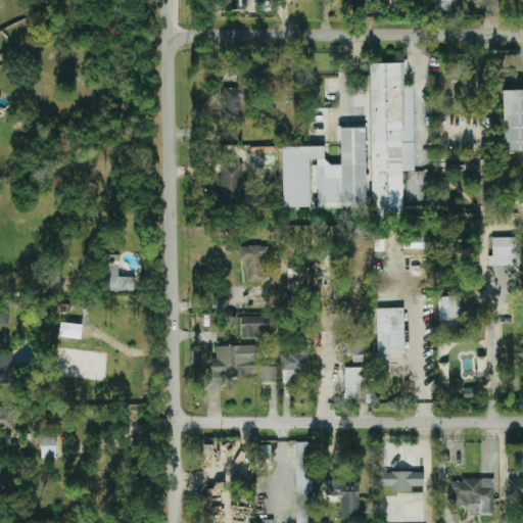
[(231,0),(209,0),(210,10),(231,10),(231,0)]
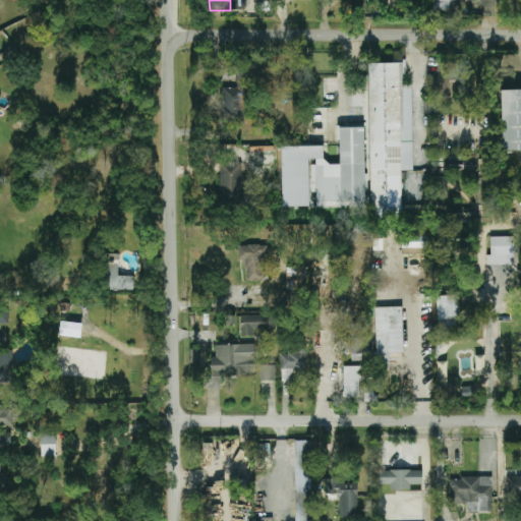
[(384,0),(384,10),(405,11),(405,0),(384,0)]
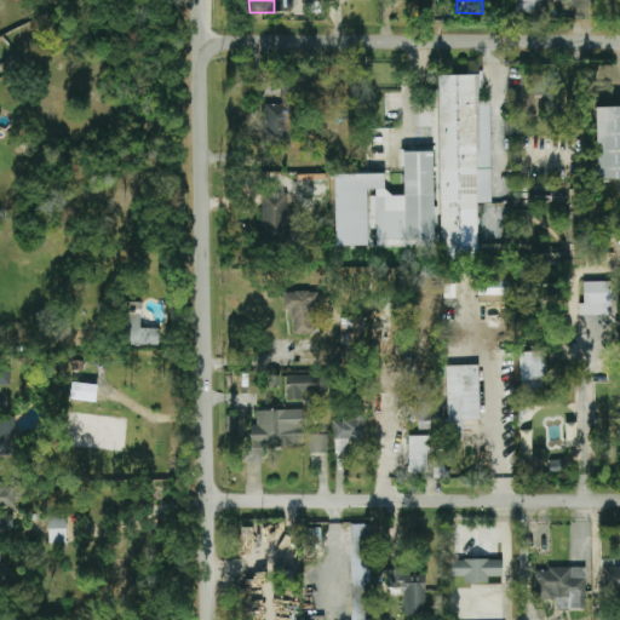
[(514,0),(515,12),(551,12),(550,0),(514,0)]
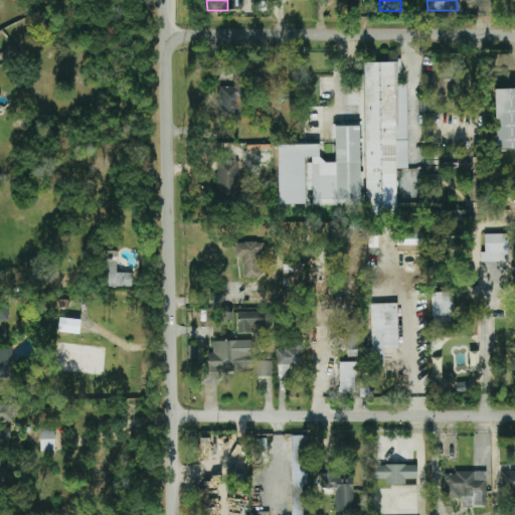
[(366,215),(396,215),(396,168),(408,168),(406,83),(399,83),(398,62),(363,62),(366,215)]
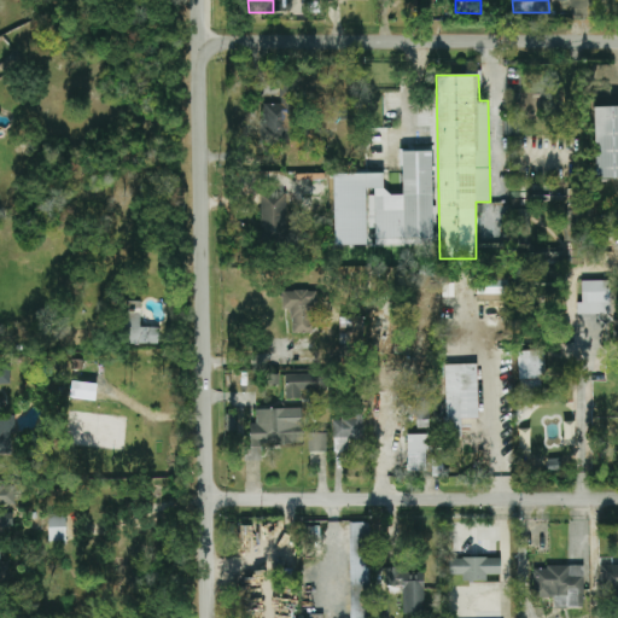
[(293,144),(293,85),(280,85),(280,104),(262,104),(262,145),(293,144)]
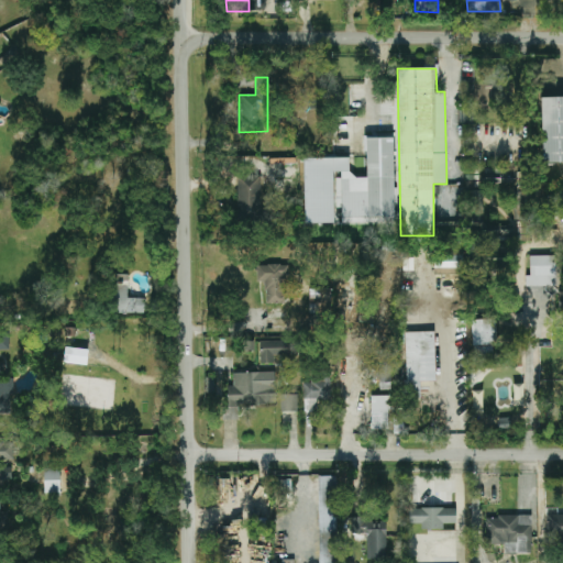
[(562,97),(541,98),(542,163),(562,162),(562,97)]
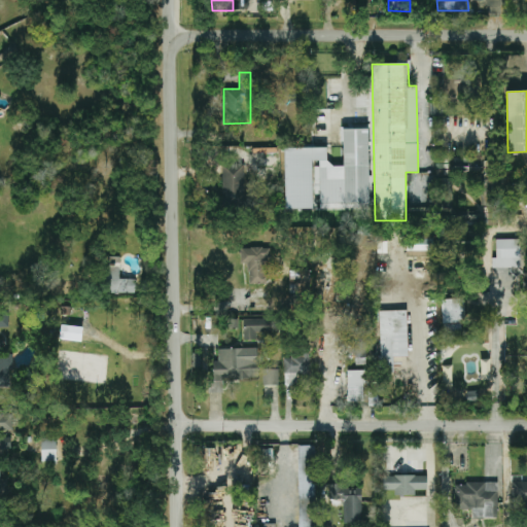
[(284,148),(285,209),(314,209),(314,210),(370,210),(369,129),(343,129),(343,166),(328,166),(327,148),(284,148)]
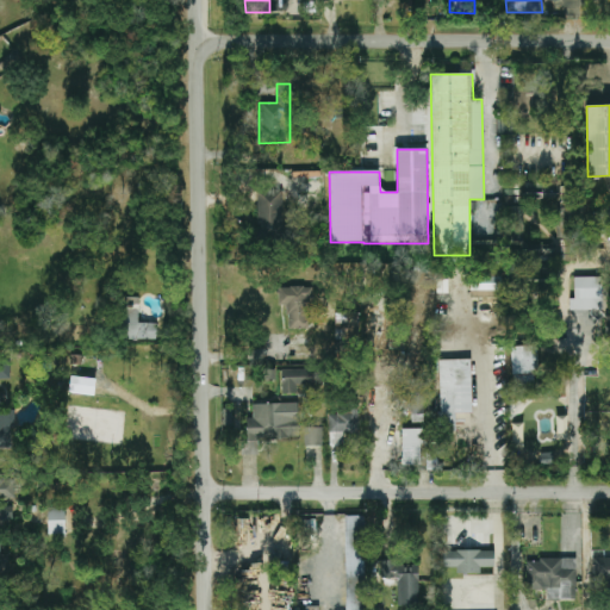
[(257,236),(282,236),(281,191),(256,191),(257,236)]
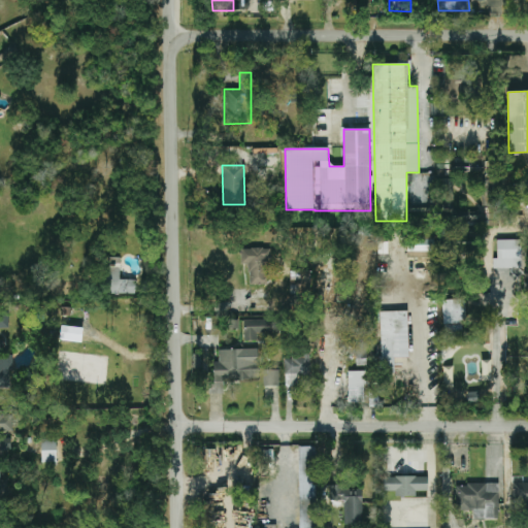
[(406,258),(433,258),(434,233),(406,233),(406,258)]
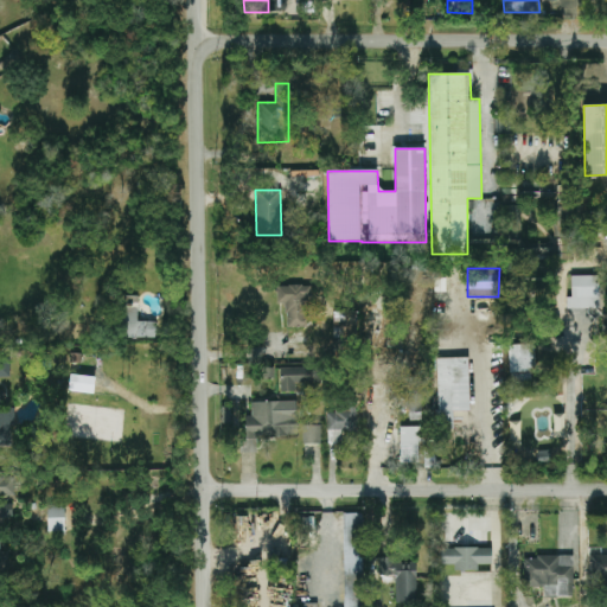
[(599,275),(572,276),(572,298),(567,298),(567,308),(600,308),(599,275)]
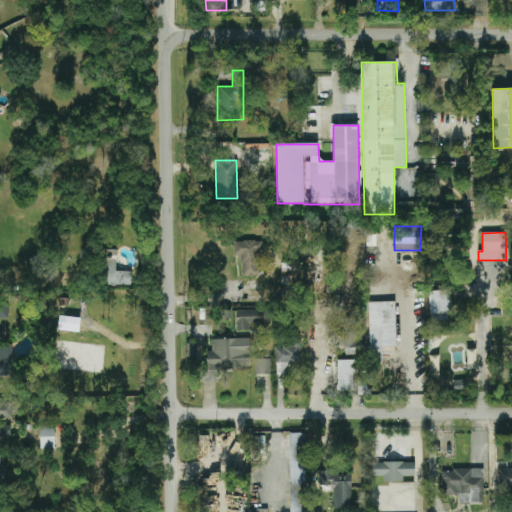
[(261,275),(260,241),(233,241),(234,256),(241,256),(241,276),(261,275)]
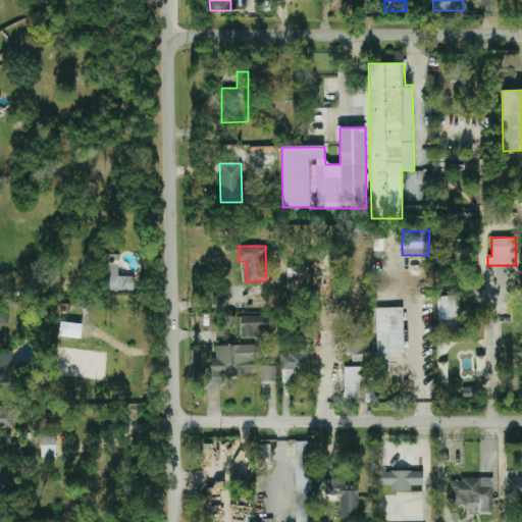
[(135,291),(135,276),(118,276),(118,255),(103,255),(103,291),(135,291)]
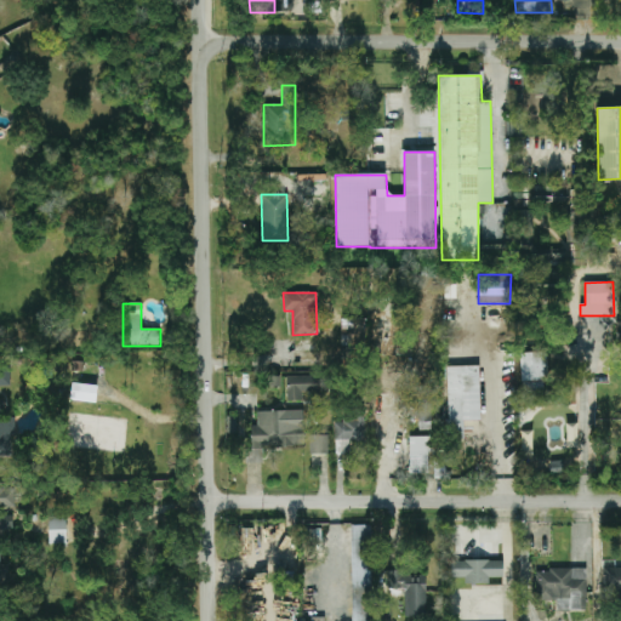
[(543,389),(542,352),(520,353),(522,391),(543,389)]
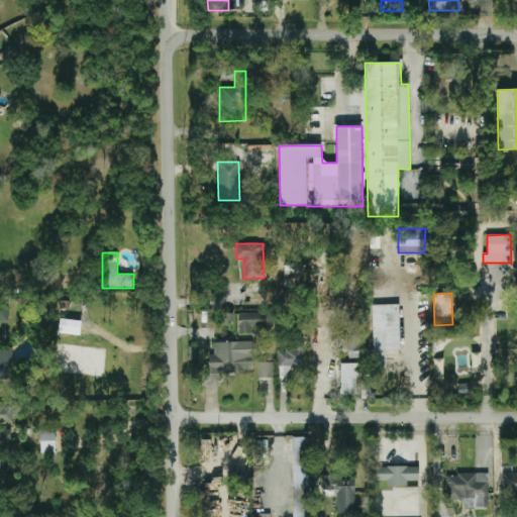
[(400,350),(399,305),(372,305),(373,366),(386,366),(386,350),(400,350)]
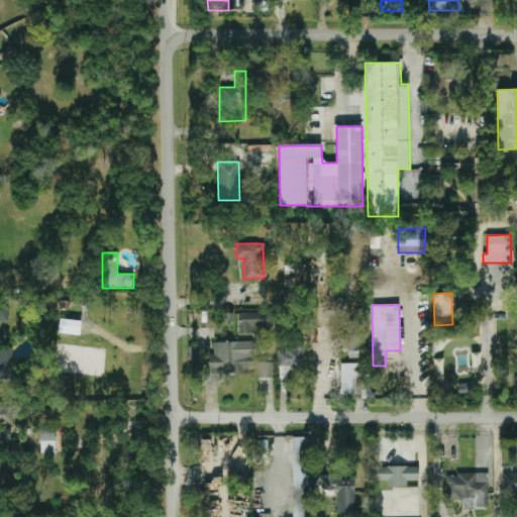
[(0,321),(8,321),(8,307),(0,306),(0,321)]
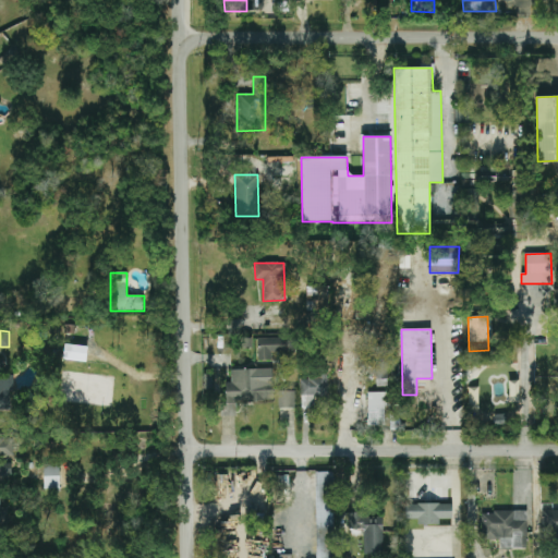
[(257,361),(271,361),(271,352),(295,352),(295,337),(257,337),(257,361)]
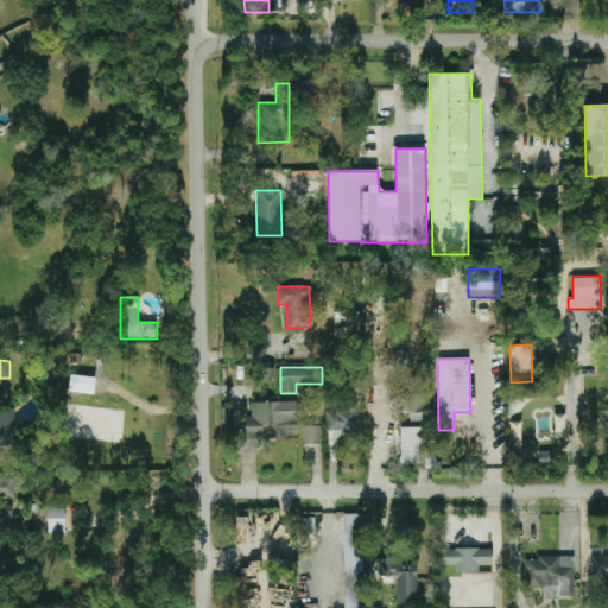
[(94,393),(95,377),(70,375),(69,393),(94,393)]
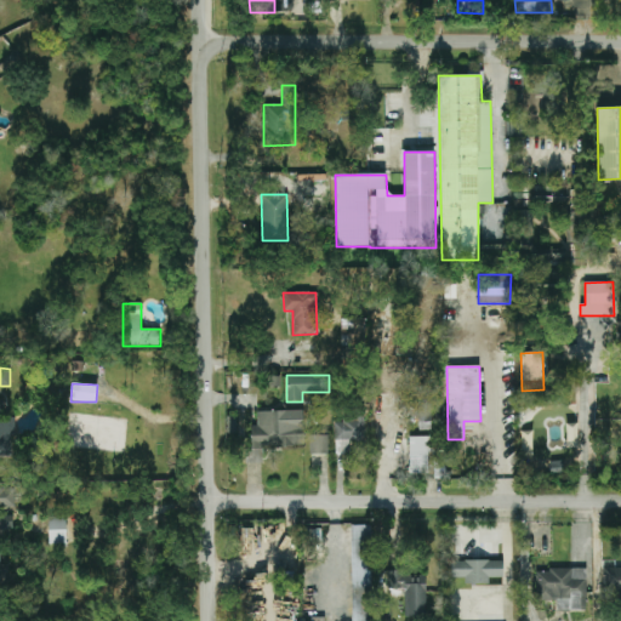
[(0,456),(13,456),(13,417),(1,417),(1,400),(0,400),(0,456)]
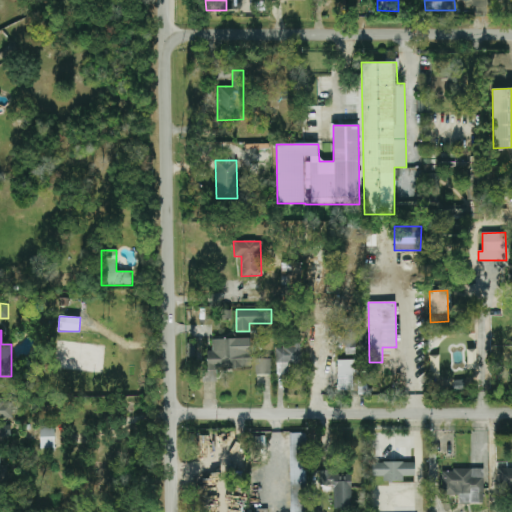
[(276,375),(288,374),(288,363),(301,363),(301,337),(287,337),(288,347),(276,347),(276,375)]
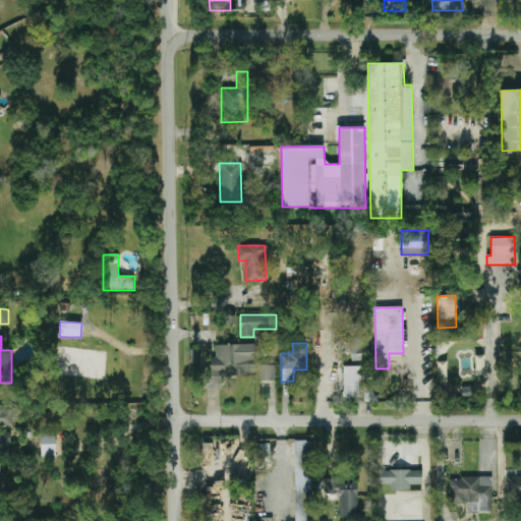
[(216,345),(216,357),(210,357),(211,388),(220,388),(220,374),(254,374),(254,345),(216,345)]
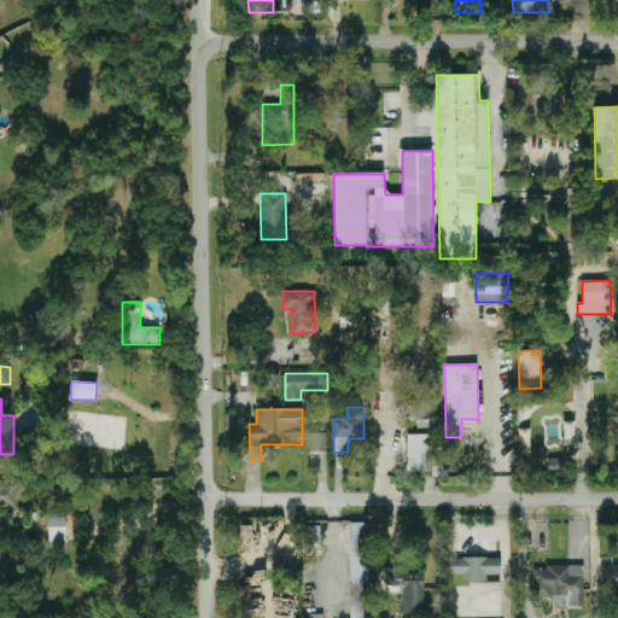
[(519,430),(520,453),(530,452),(529,429),(519,430)]
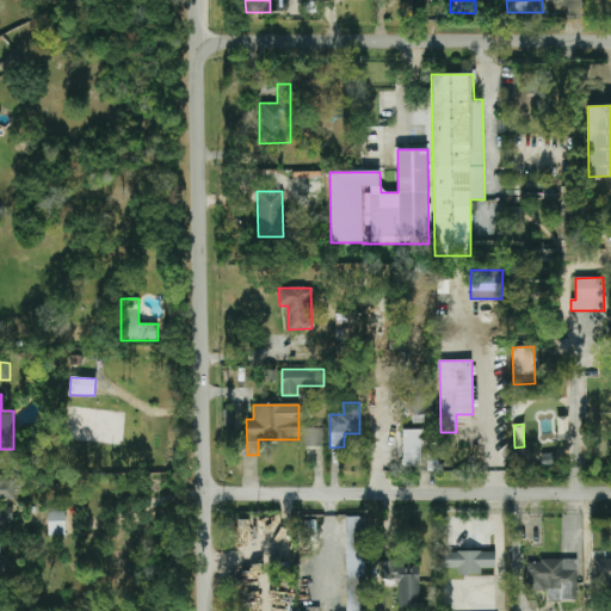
[(323,429),(304,429),(304,448),(323,446),(323,429)]
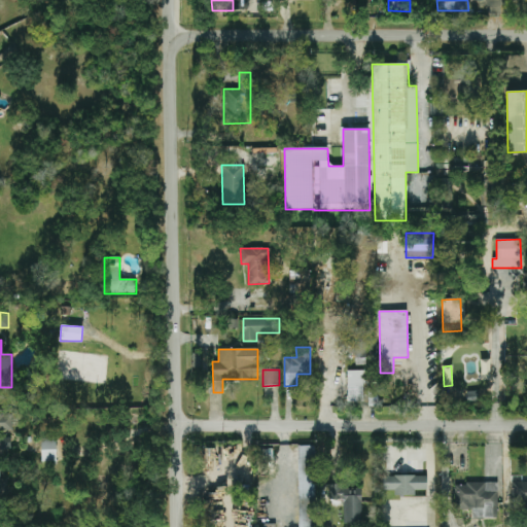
[(378,407),(377,371),(347,371),(347,403),(366,403),(366,407),(378,407)]
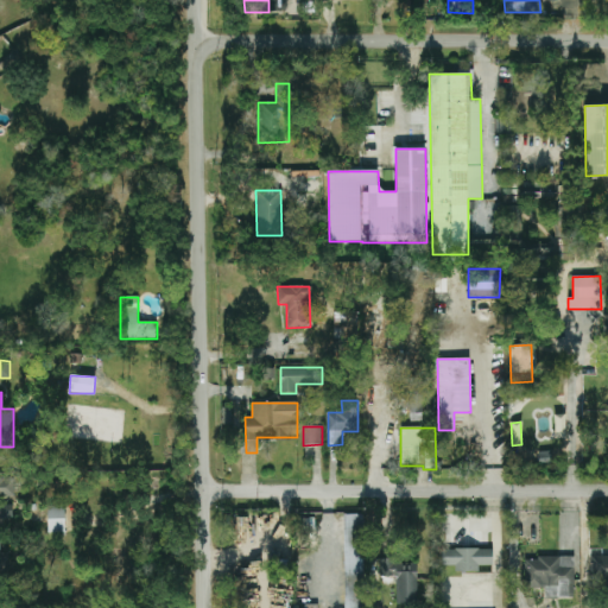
[(16,479),(0,479),(0,498),(16,498),(16,479)]
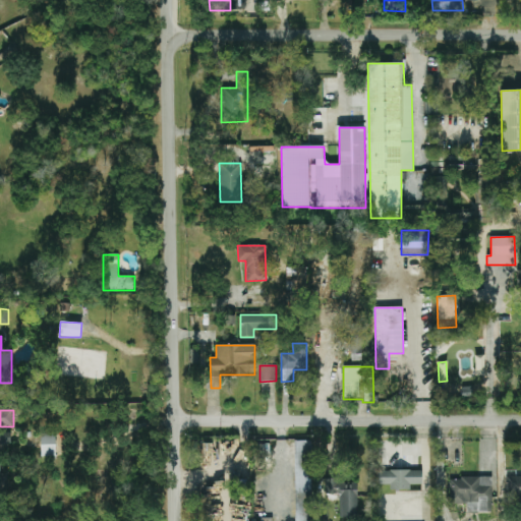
[(0,489),(7,489),(7,474),(0,474),(0,443),(11,443),(10,430),(0,430),(0,489)]
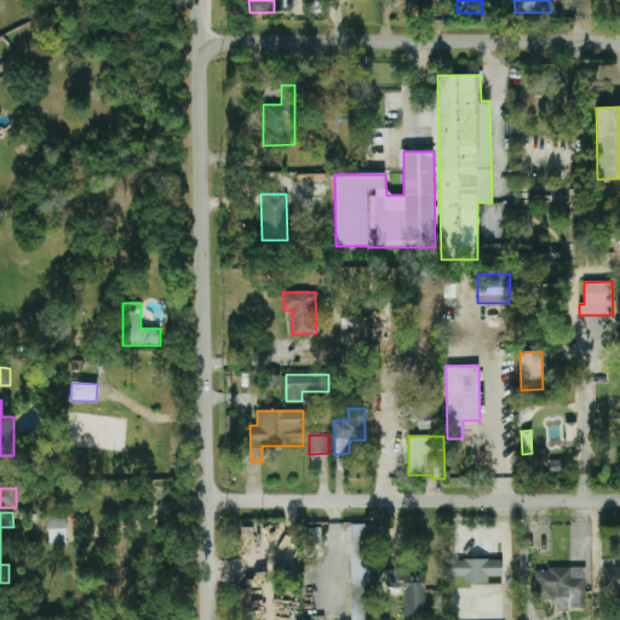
[(67,543),(65,516),(49,516),(49,544),(67,543)]
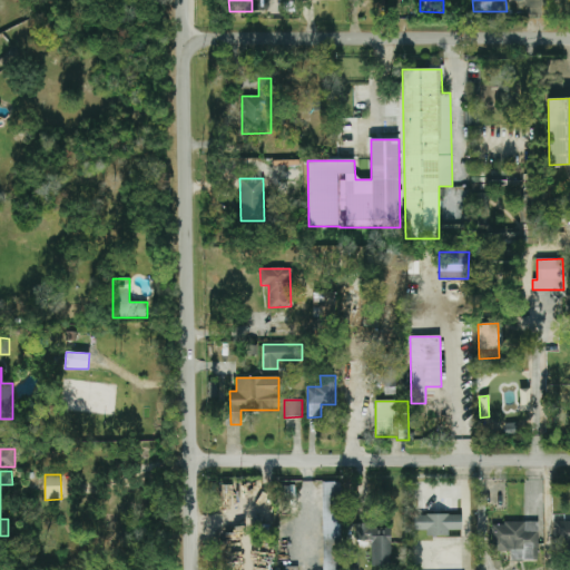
[(322,483),(323,569),(341,569),(340,482),(322,483)]
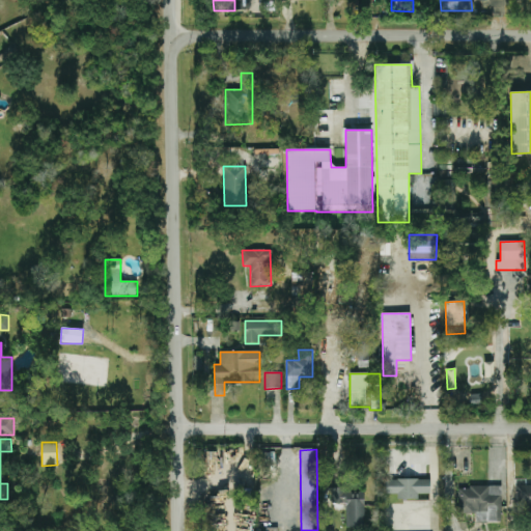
[(386,494),(397,494),(397,500),(419,500),(419,494),(430,494),(430,479),(386,480),(386,494)]
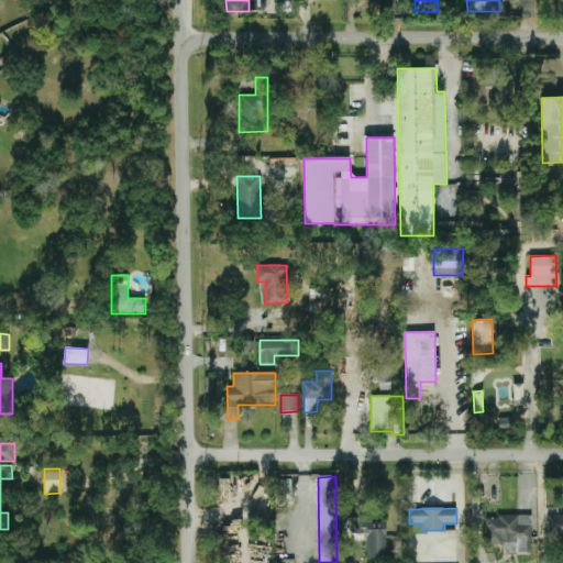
[(548,543),(562,542),(562,515),(548,515),(548,543)]
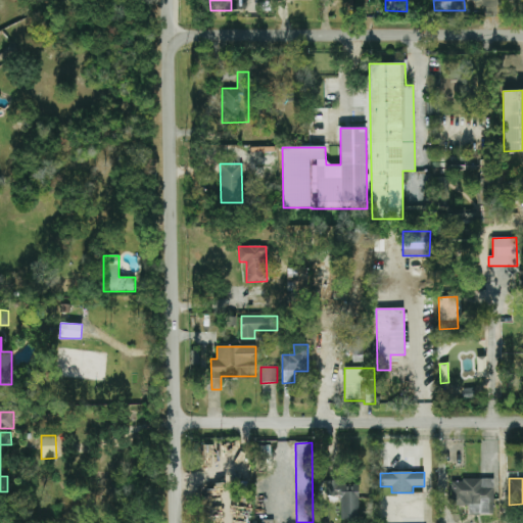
[(493,479),(450,479),(452,506),(469,506),(469,515),(494,515),(493,479)]
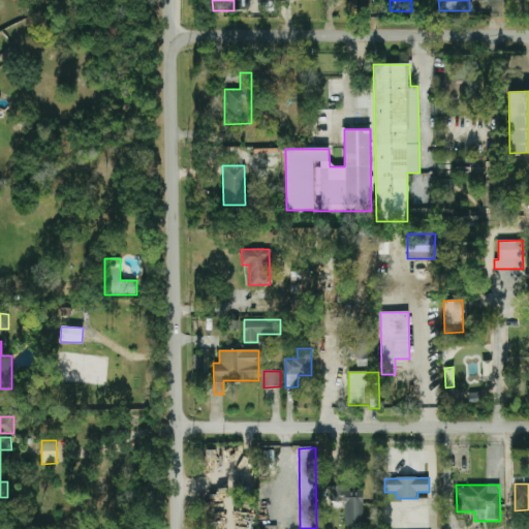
[(363,488),(330,487),(330,502),(345,502),(344,526),(363,526),(363,488)]
